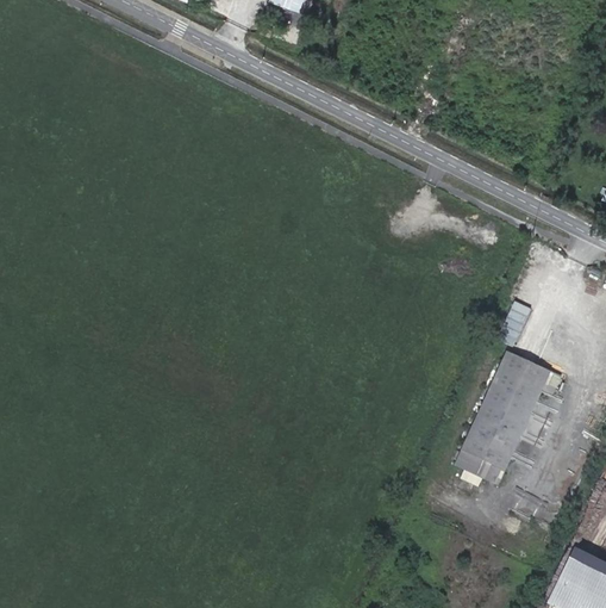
[(268,0),(295,10),(298,0),(268,0)]
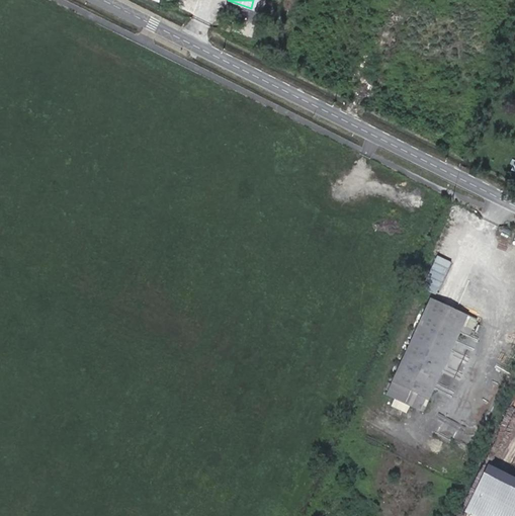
[(430,270),(437,257),(431,254),(425,268),(430,270)]
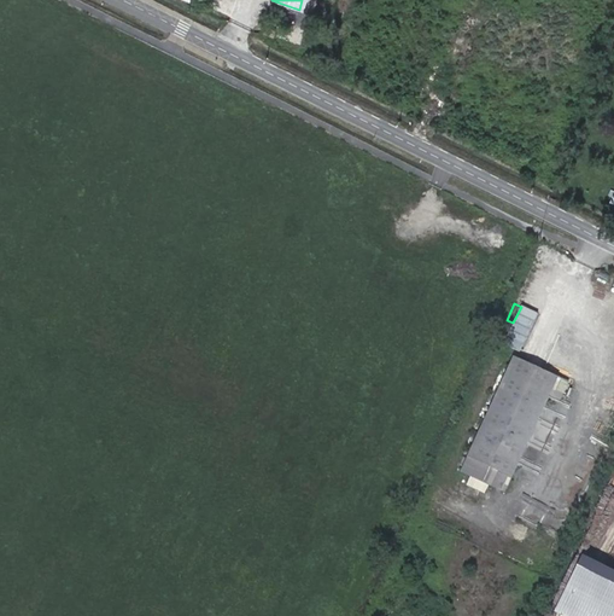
[(513,325),(506,323),(498,340),(500,341),(504,343),(513,325)]
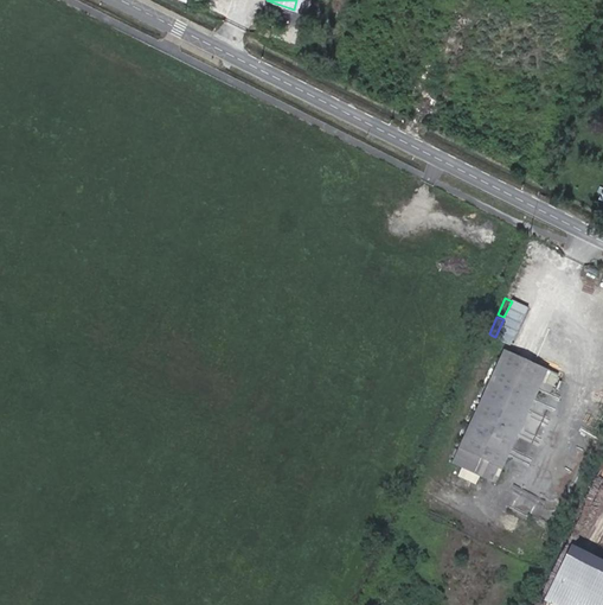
[(488,341),(505,349),(508,342),(495,337),(491,335),(488,341)]
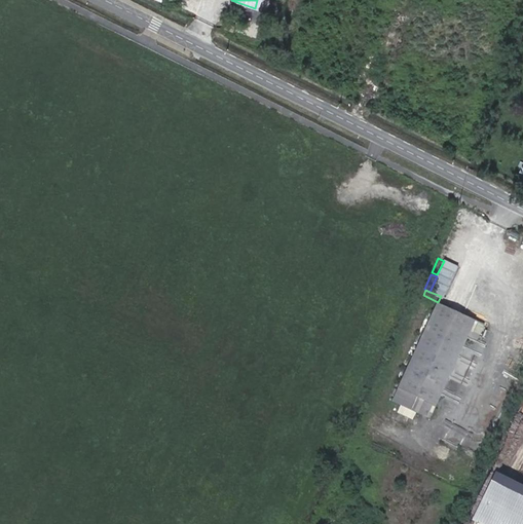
[(434,403),(464,334),(477,340),(484,325),(472,317),(437,302),(393,397),(430,414),(434,403)]
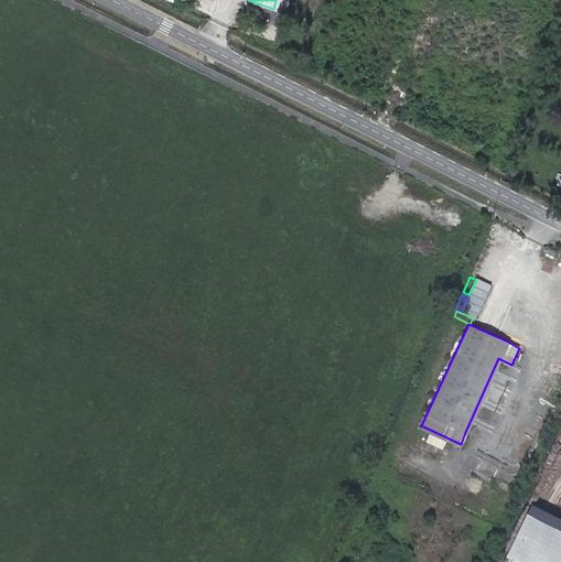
[(518,561),(560,561),(560,517),(531,504),(507,557),(518,561)]
